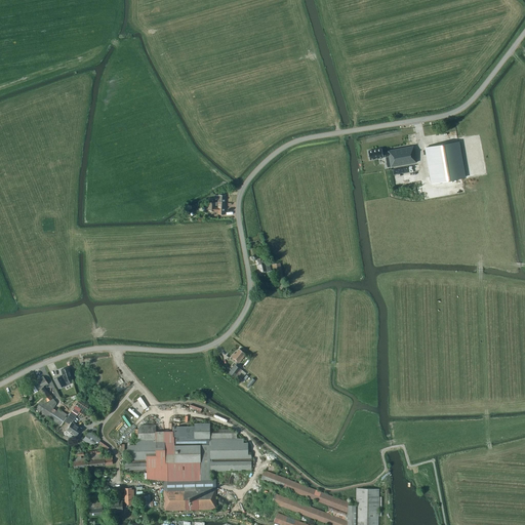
[(432,184),(465,177),(457,142),(426,148),(432,184)]
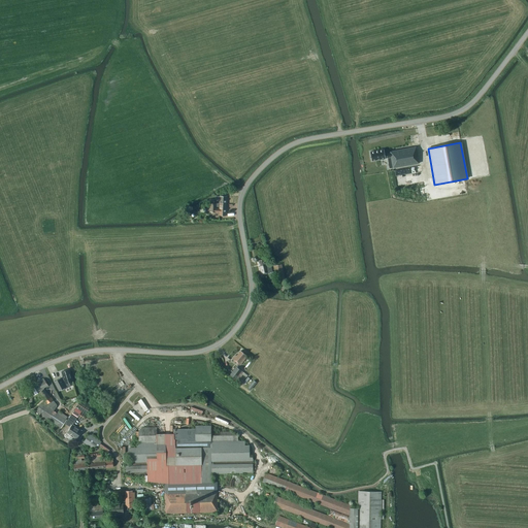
[(393,168),(419,163),(416,146),(390,152),(390,153),(385,154),(384,150),(370,152),(372,161),(386,159),(386,158),(391,157),(393,168)]
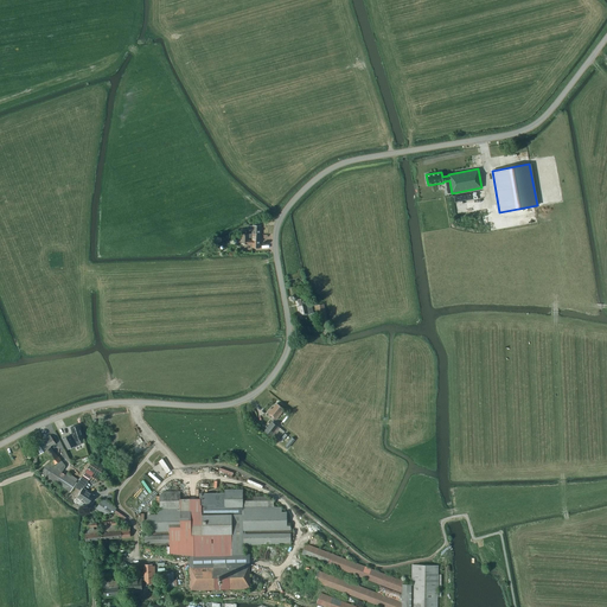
[(242,234),(242,244),(253,244),(253,248),(260,248),(260,234),(253,234),(251,234),(248,234),(242,234)]
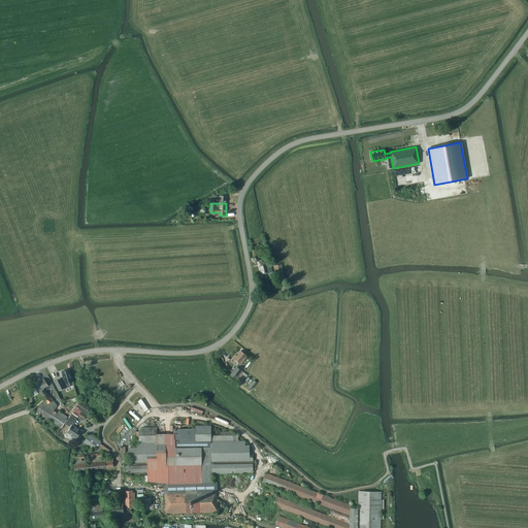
[(272,272),(270,262),(267,262),(266,259),(259,260),(260,266),(259,266),(261,275),(272,272)]
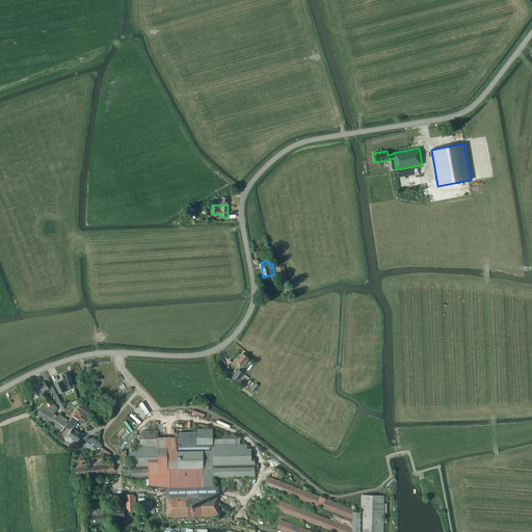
[(276,268),(280,282),(287,280),(284,266),(276,268)]
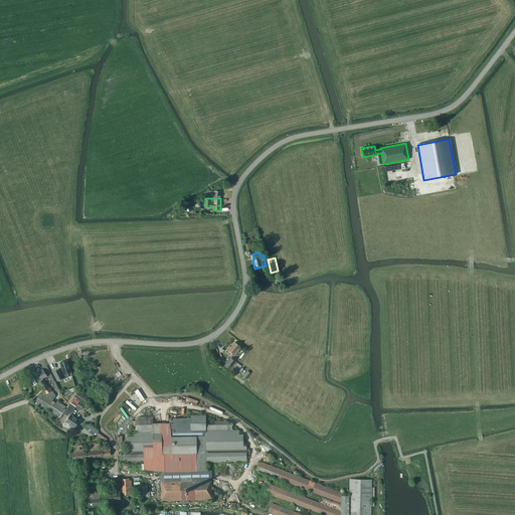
[(226,350),(233,356),(241,348),(239,346),(235,342),(231,346),(230,346),(226,350)]
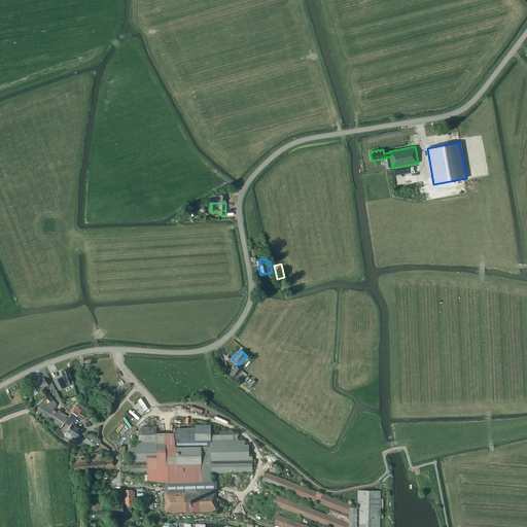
[(230,374),(241,382),(247,375),(236,365),(230,374)]
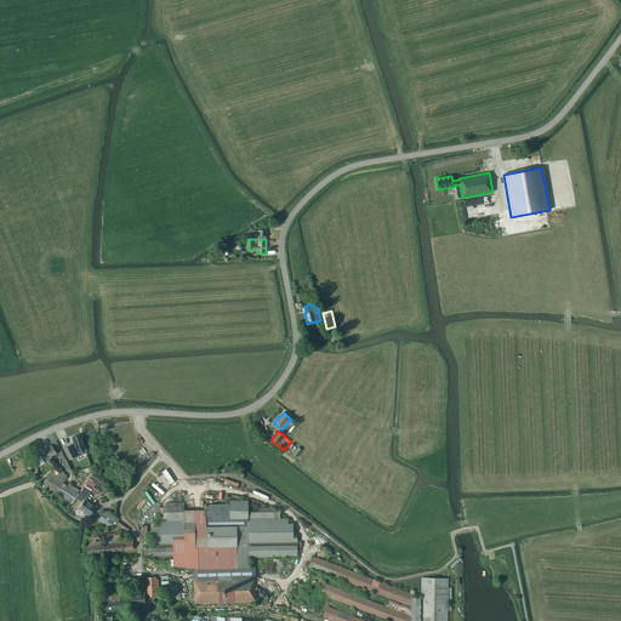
[(83,455),(81,450),(85,449),(81,434),(73,437),(75,446),(73,446),(72,445),(63,449),(69,460),(77,456),(78,457),(83,455)]
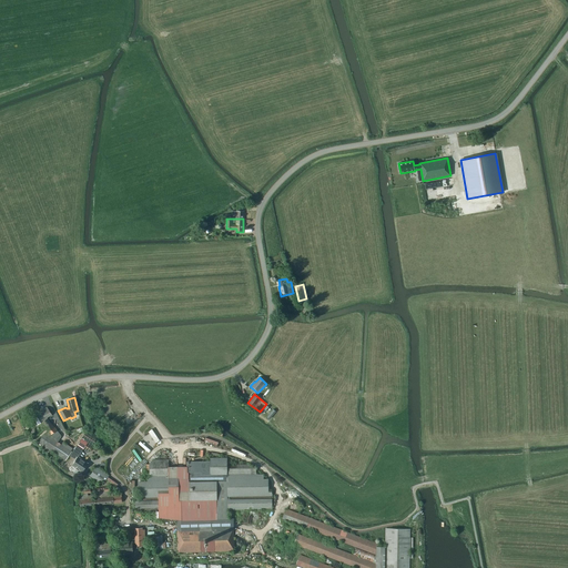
[(48,418),(47,418),(52,415),(47,407),(42,411),(43,412),(37,415),(38,417),(34,419),(38,425),(41,423),(48,430),(44,434),(39,442),(67,459),(72,452),(58,443),(61,437),(61,435),(57,430),(48,418)]
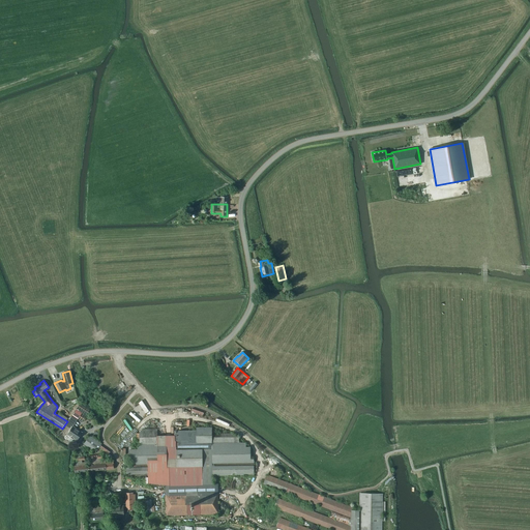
[(142,400),(140,402),(108,440),(117,447),(151,407),(142,400)]
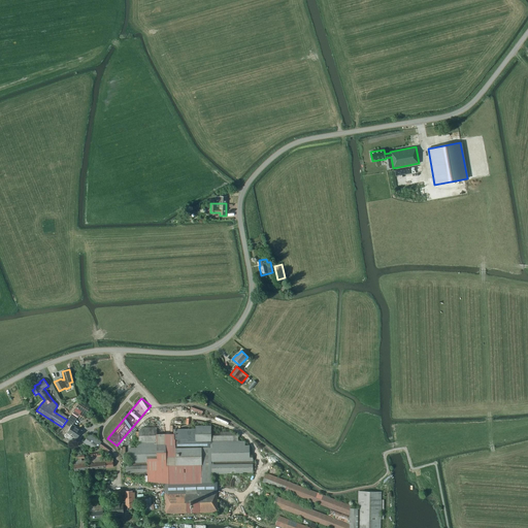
[(75,407),(71,414),(77,418),(81,411),(75,407)]
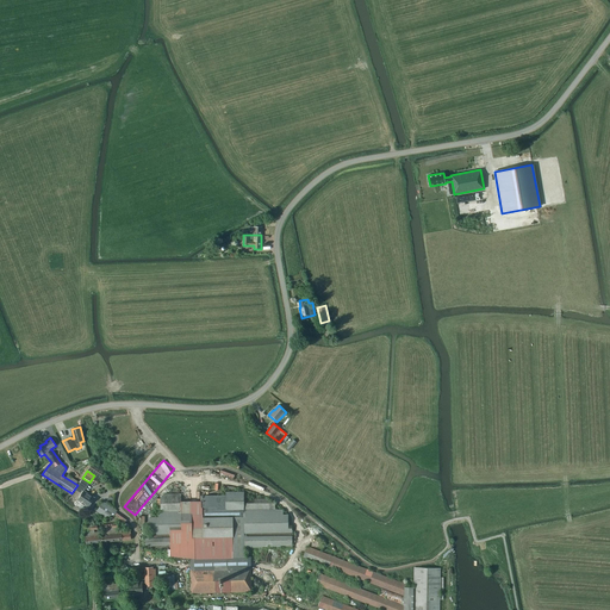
[(82,479),(75,490),(81,493),(78,499),(88,508),(95,498),(83,490),(88,484),(82,479)]
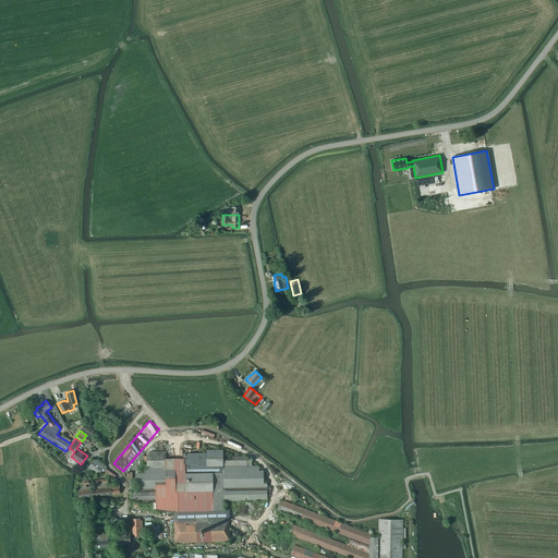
[(174,543),(230,542),(229,510),(223,510),(223,500),(267,500),(267,489),(226,490),(226,487),(267,487),(267,483),(264,483),(264,471),(259,471),(259,465),(252,466),(252,459),(247,459),(247,457),(242,457),(223,457),(223,450),(206,450),(206,453),(184,453),(184,458),(166,459),(166,452),(150,452),(147,456),(147,468),(145,468),(145,473),(137,473),(137,488),(133,488),(133,499),(133,502),(153,501),(153,509),(156,509),(174,511),(174,543)]
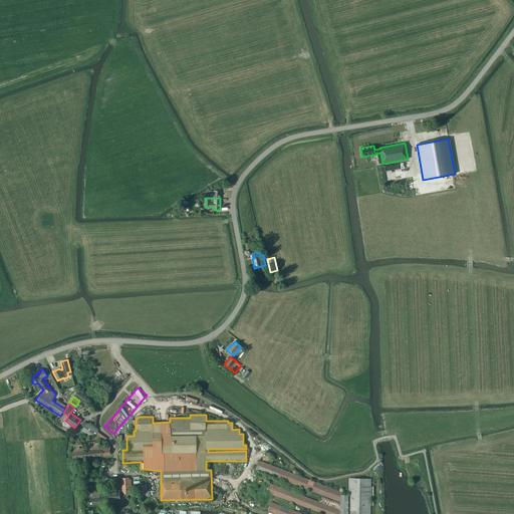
[(106,438),(97,432),(98,430),(86,422),(81,431),(92,439),(95,434),(105,440),(106,438)]
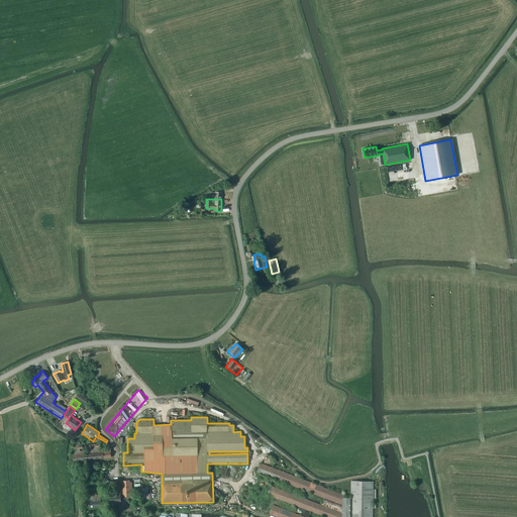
[(99,447),(90,448),(90,451),(86,451),(87,460),(111,457),(110,448),(100,449),(99,447)]
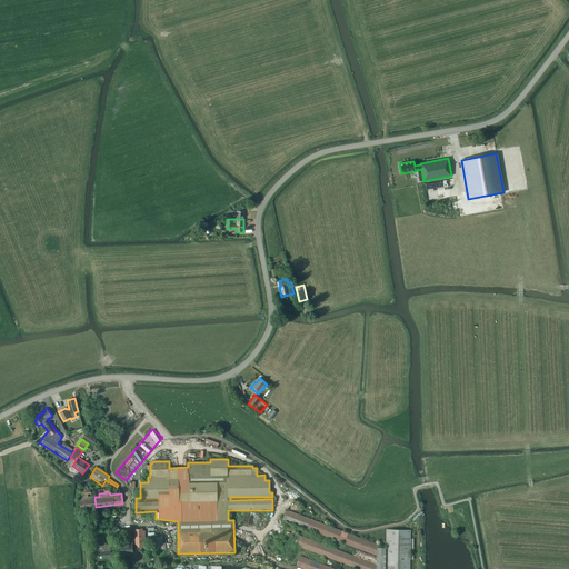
[(88,495),(83,496),(83,498),(80,498),(80,508),(95,507),(93,497),(88,497),(88,495)]
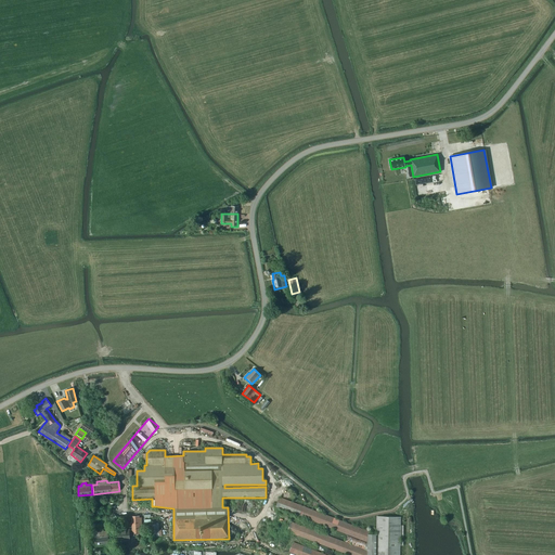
[(371,533),(280,499),(276,506),(348,534),(345,543),(291,523),(287,531),(348,554),(347,554),(323,554),(293,543),(289,552),(298,554),(400,554),(401,517),(377,517),(376,534),(371,533)]
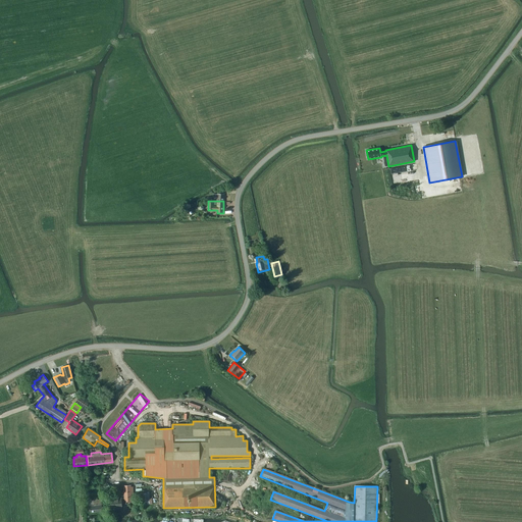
[(125,502),(126,502),(132,502),(132,494),(134,494),(134,486),(132,487),(131,485),(124,486),(124,498),(125,502)]
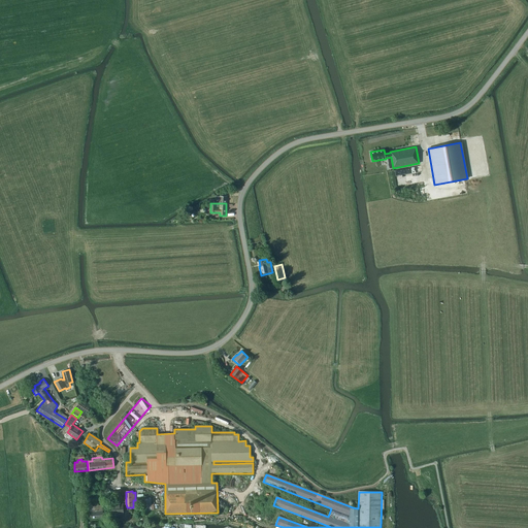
[(144,509),(154,510),(154,496),(144,496),(144,509)]
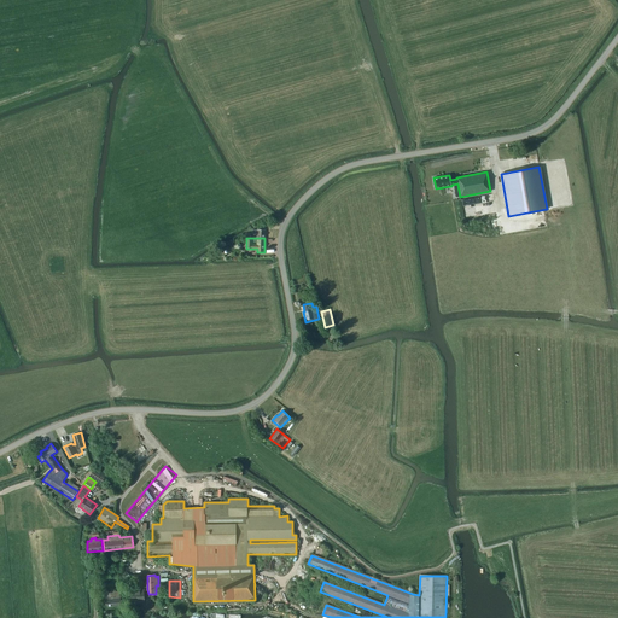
[(150,596),(150,594),(149,594),(147,589),(130,590),(130,602),(145,601),(145,596),(150,596)]
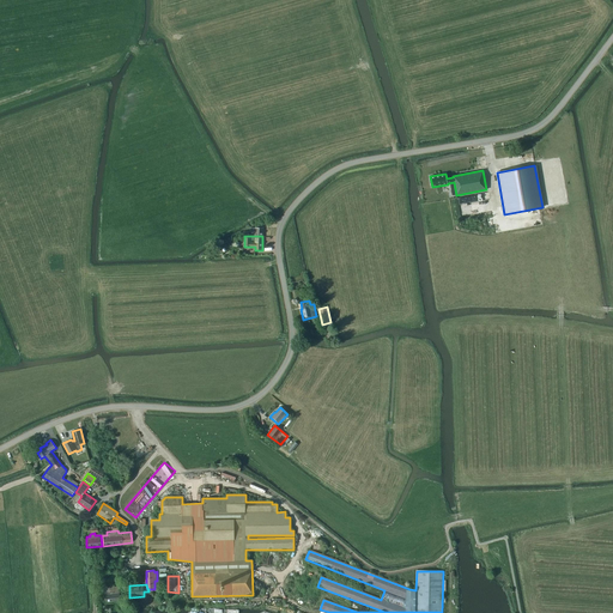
[(105,595),(107,602),(121,600),(120,594),(119,587),(108,588),(108,587),(104,588),(105,595)]
